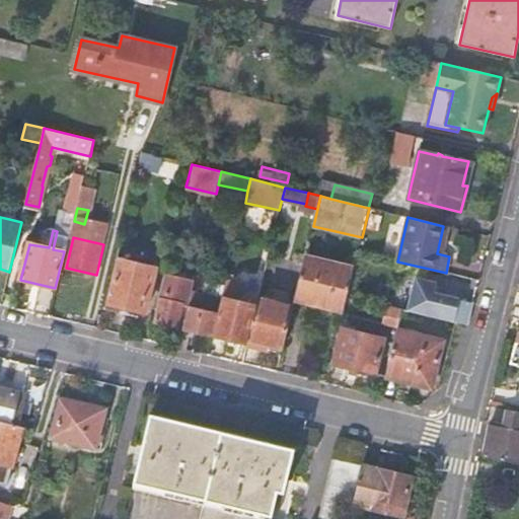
[(305,256),(295,299),(345,310),(348,296),(355,269),(305,256)]
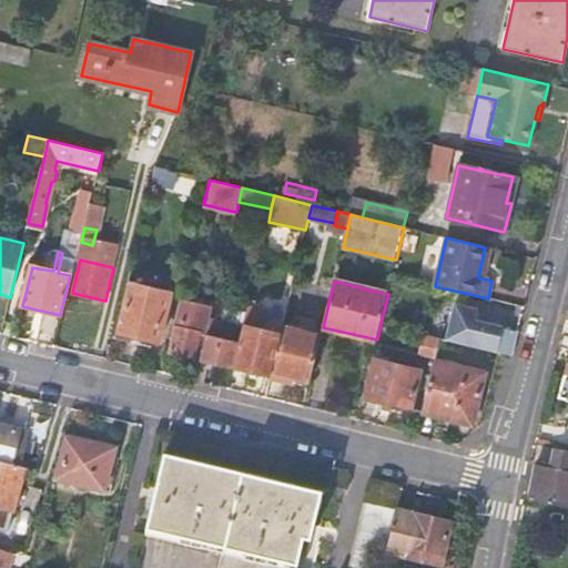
[(171,294),(128,283),(117,332),(159,343),(171,294)]
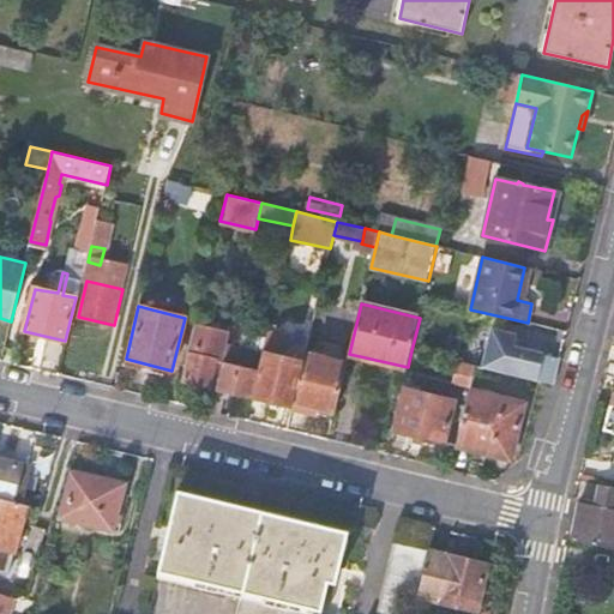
[(197,318),(188,353),(191,354),(185,379),(218,387),(228,345),(233,327),(197,318)]
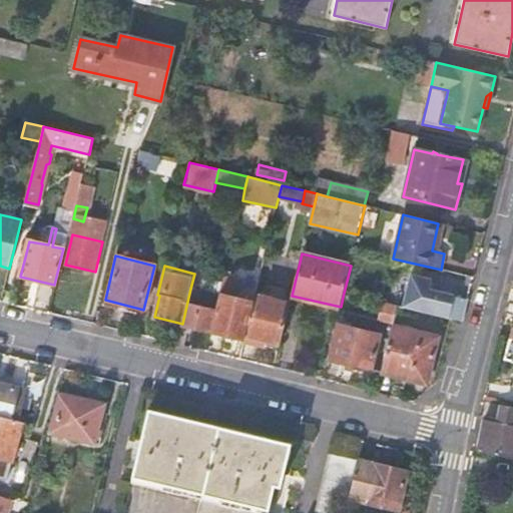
[(245,335),(252,303),(237,299),(241,281),(230,278),(232,272),(225,271),(222,284),(219,295),(210,331),(244,339),(245,335)]
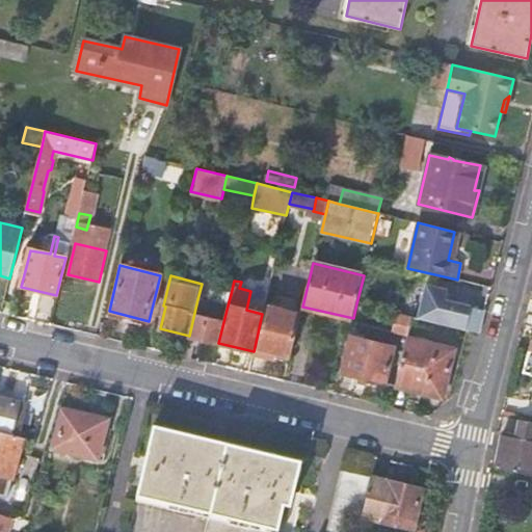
[(488,300),(488,288),(451,286),(451,298),(488,300)]
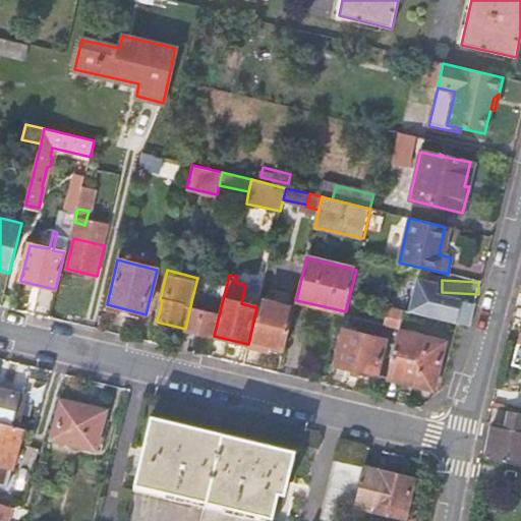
[(394,308),(403,310),(428,316),(429,310),(457,317),(461,300),(435,294),(437,285),(418,281),(414,300),(397,296),(394,308)]
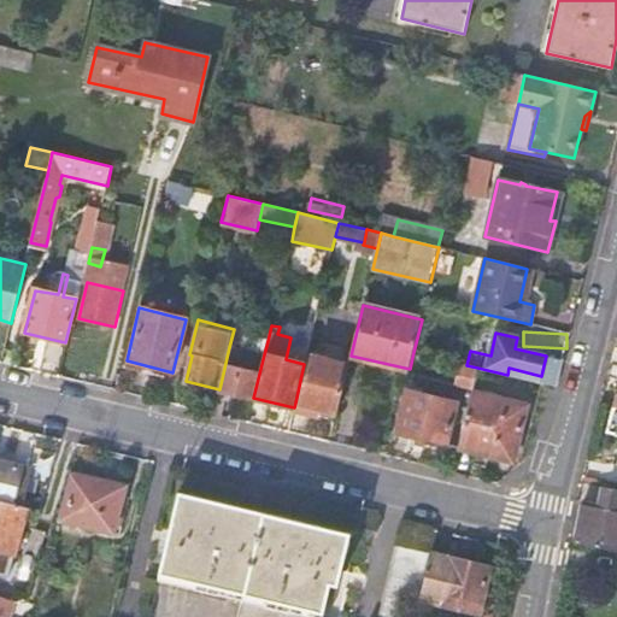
[(246,335),(242,350),(264,354),(268,341),(246,335)]
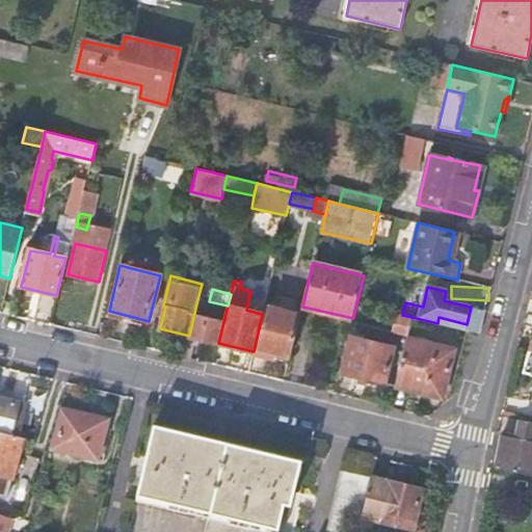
[(197,338),(218,343),(228,306),(209,301),(197,299),(189,336),(184,357),(191,360),(197,338)]
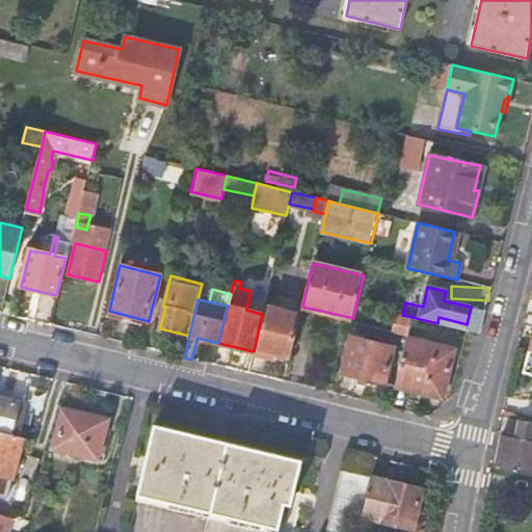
[(479,333),(486,302),(471,307),(467,324),(466,330),(469,330),(479,333)]
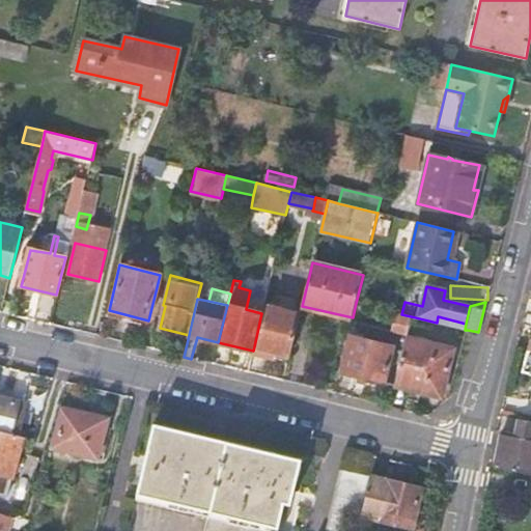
[(288,355),(300,313),(263,305),(261,313),(254,346),(288,355)]
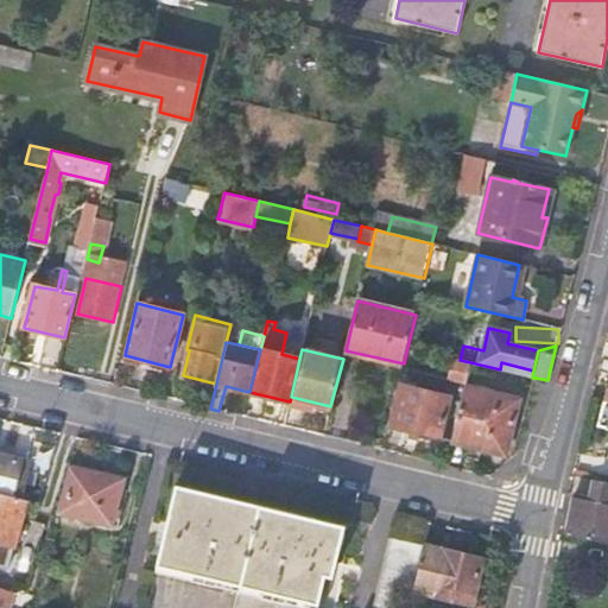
[(412,432),(420,434),(439,438),(449,397),(401,385),(391,426),(412,432)]
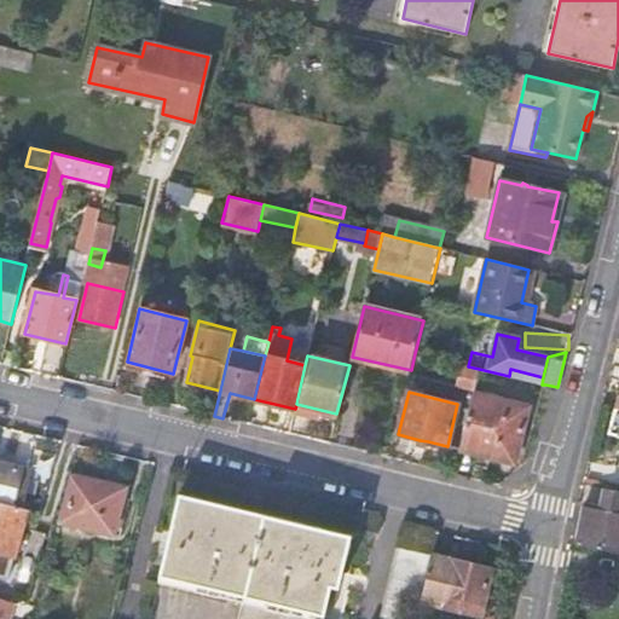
[(528,406),(473,393),(460,450),(515,462),(528,406)]
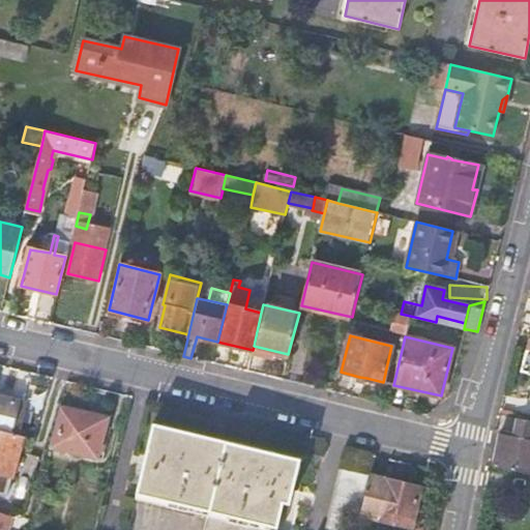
[(0,398),(0,430),(19,435),(25,404),(0,398)]
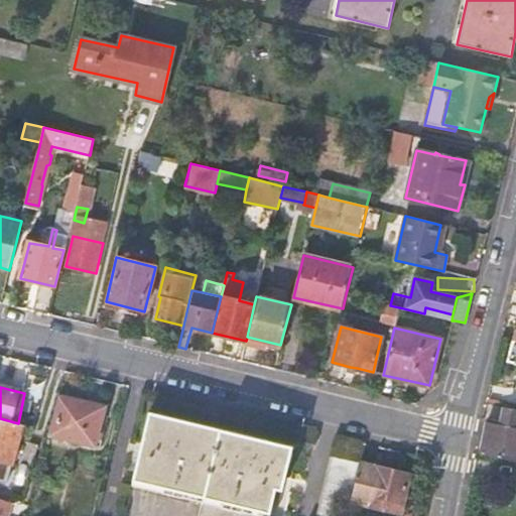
[(49,431),(48,435),(95,447),(106,409),(59,396),(49,431)]
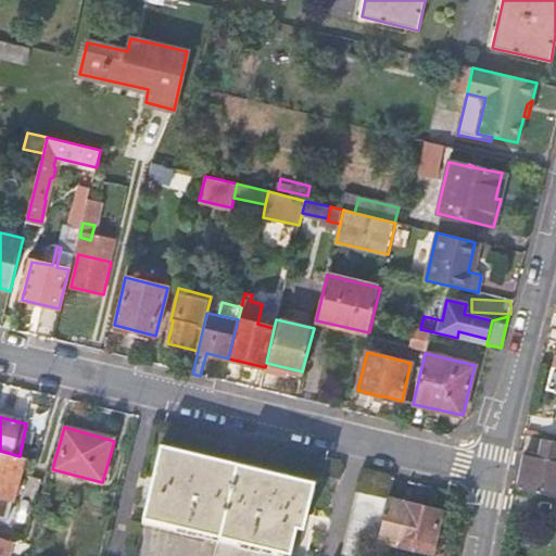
[(303,531),(315,481),(162,445),(142,526),(267,555),(291,555),(299,530),(303,531)]
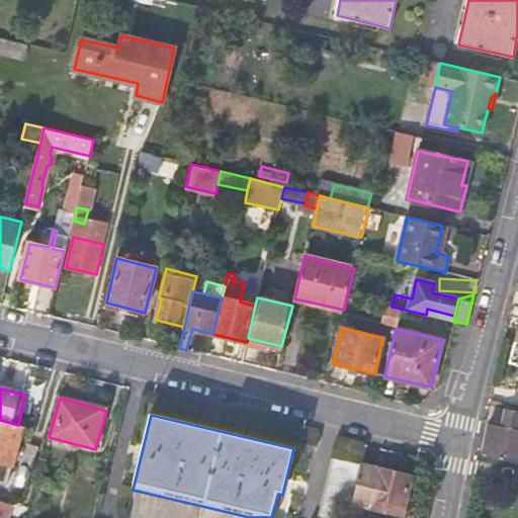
[(484,454),(517,461),(517,419),(516,424),(510,423),(492,419),(484,454)]
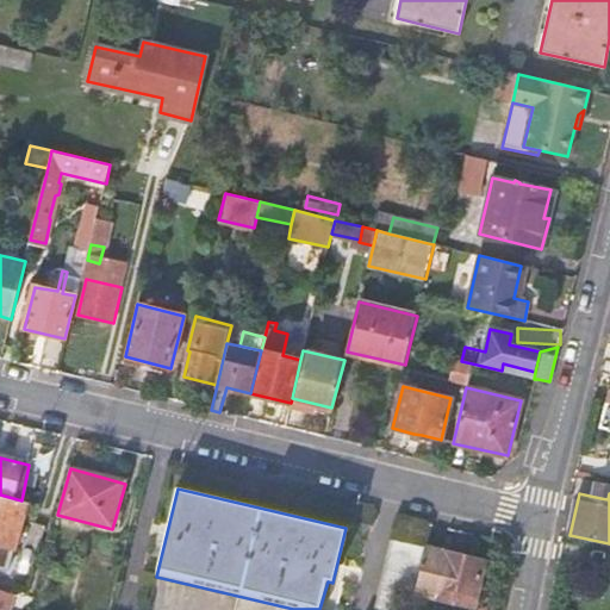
[(0,543),(14,548),(26,502),(22,500),(0,495),(0,543)]
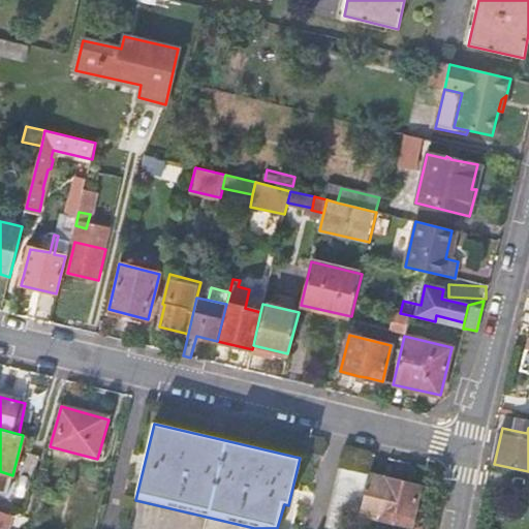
[(359,516),(369,475),(341,468),(325,528),(355,528),(359,516)]
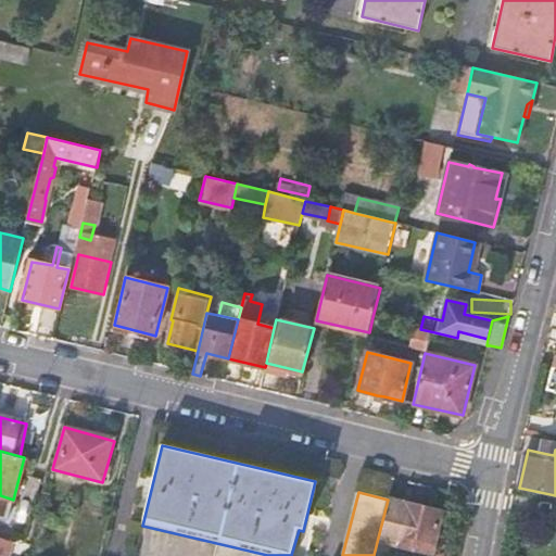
[(395,546),(430,555),(433,543),(441,514),(388,500),(377,542),(395,546)]
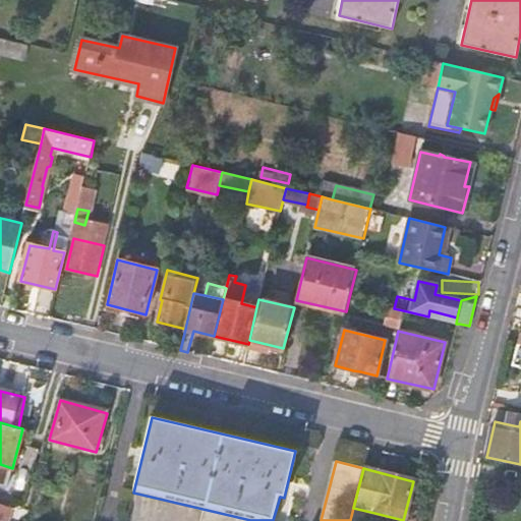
[(0,508),(0,520),(5,520),(8,512),(0,508)]
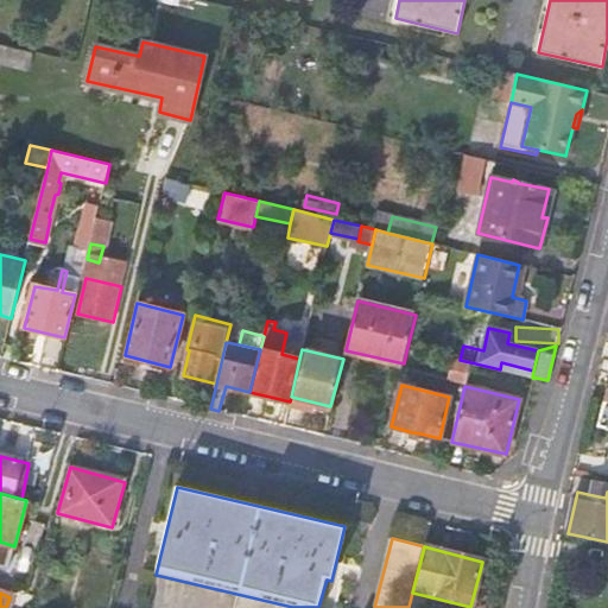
[(411,607),(429,607),(432,597),(412,593),(409,607),(411,607)]
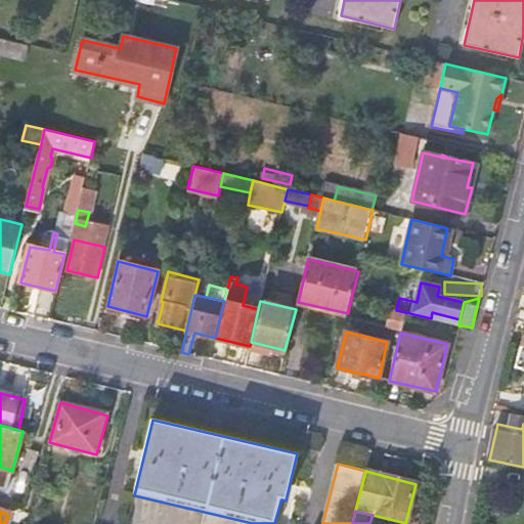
[(408,512),(405,523),(407,523),(418,523),(420,515),(408,512)]
